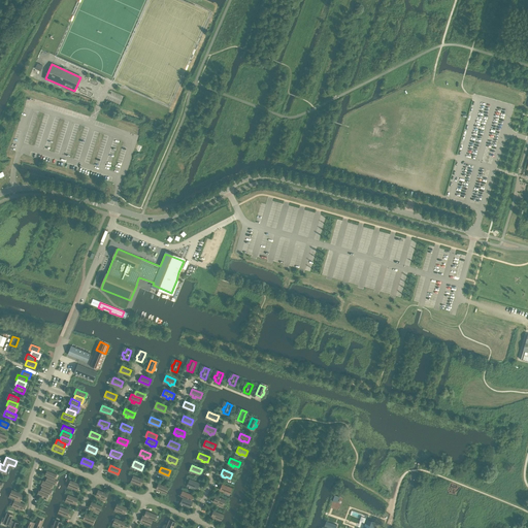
[(54,479),(56,474),(47,470),(45,475),(47,476),(54,479)]
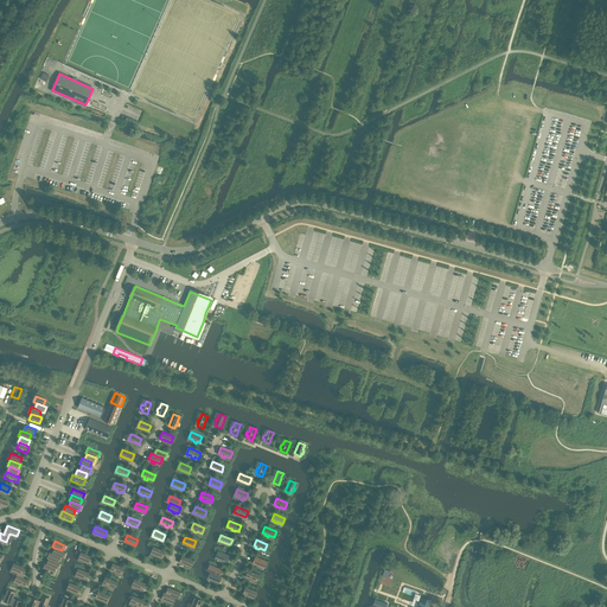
[(155,547),(154,547),(152,553),(157,554),(157,556),(159,557),(160,556),(163,557),(165,551),(155,547)]
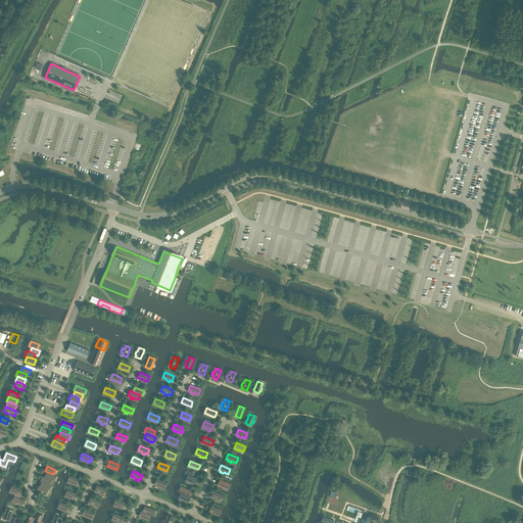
[(51,479),(54,480),(56,475),(53,474),(47,472),(45,477),(51,479)]
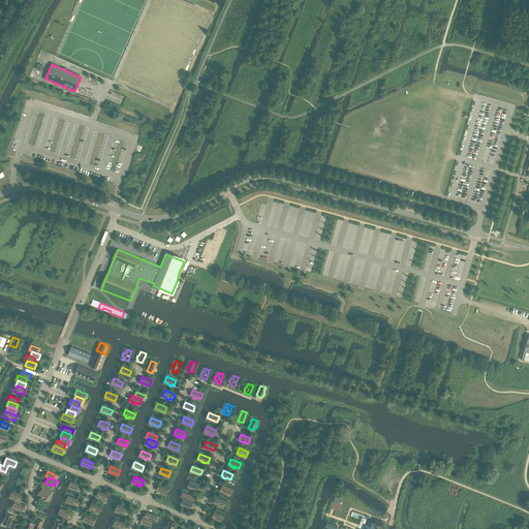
[(190,479),(188,485),(198,489),(200,484),(190,479)]
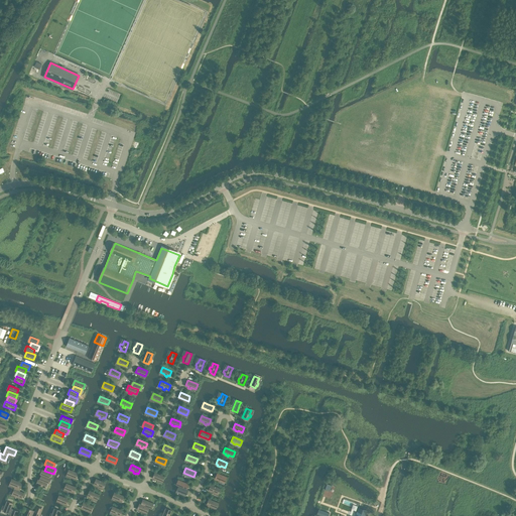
[(70,470),(70,469),(68,474),(68,475),(72,476),(71,478),(74,479),(74,477),(77,478),(79,473),(70,470)]
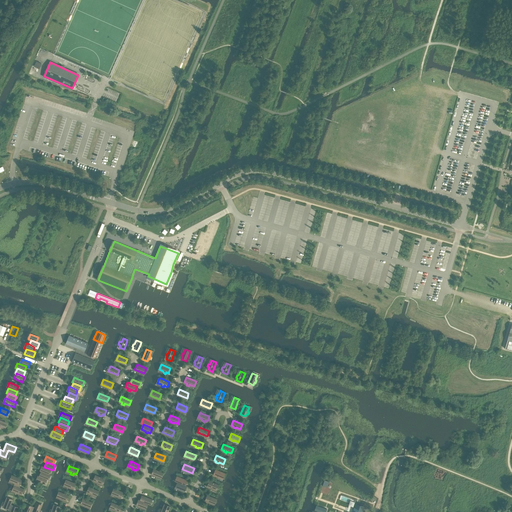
[(48,474),(50,469),(44,467),(42,466),(40,471),(41,471),(48,474)]
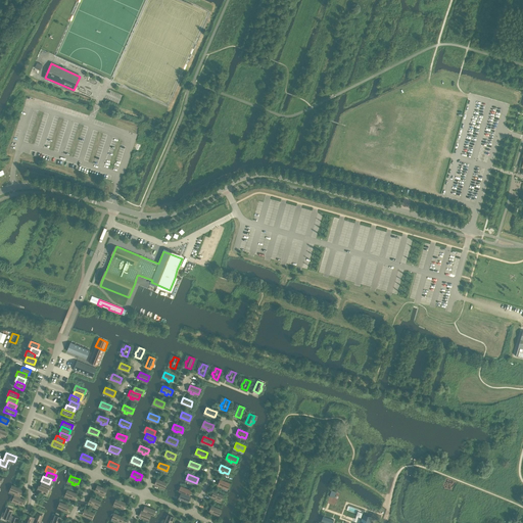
[(156,478),(154,483),(157,484),(156,486),(159,487),(159,485),(164,487),(167,482),(156,478)]
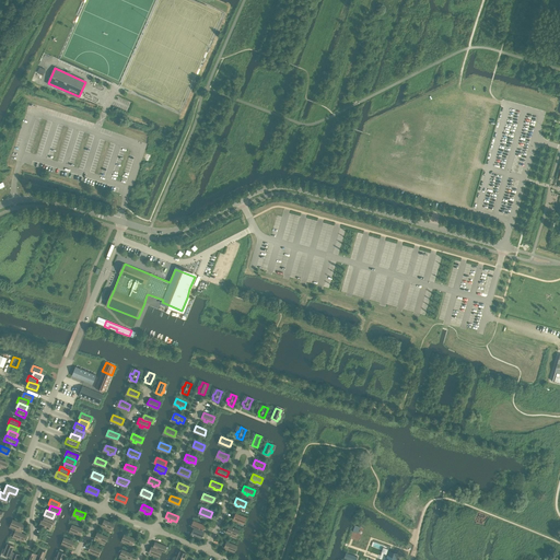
[(235,513),(233,518),(236,520),(235,521),(238,522),(238,521),(243,523),(245,517),(235,513)]
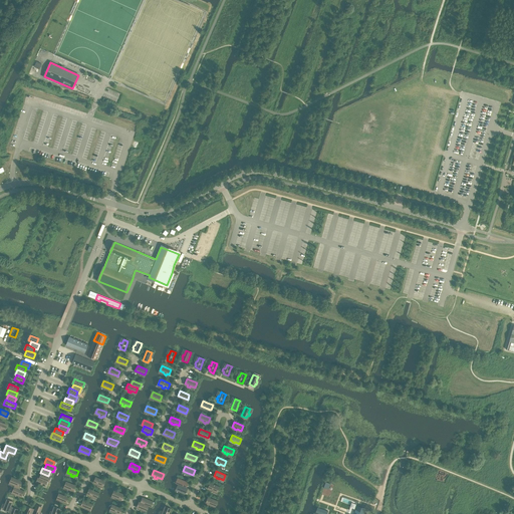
[(46,481),(48,482),(50,477),(48,476),(41,473),(39,478),(46,481)]
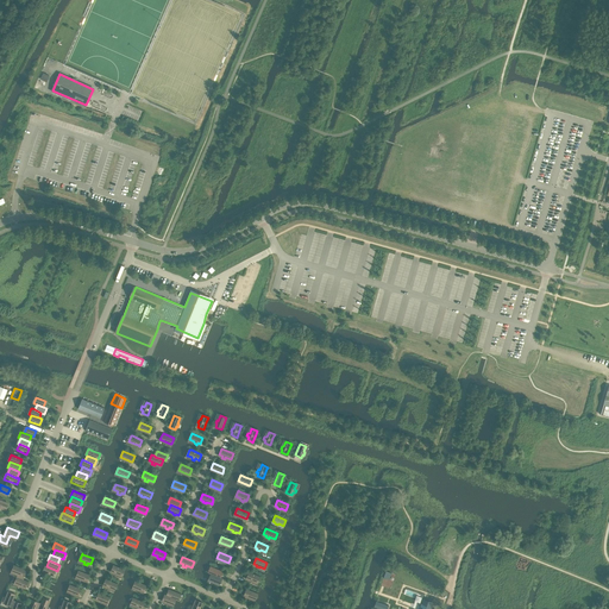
[(12,571),(14,572),(19,573),(18,577),(16,583),(26,588),(29,582),(23,579),(22,578),(23,576),(26,570),(18,566),(14,565),(12,571)]
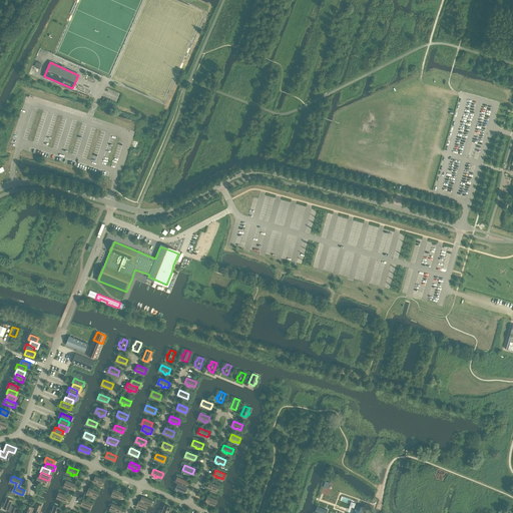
[(39,477),(38,476),(36,481),(44,485),(46,480),(39,477)]
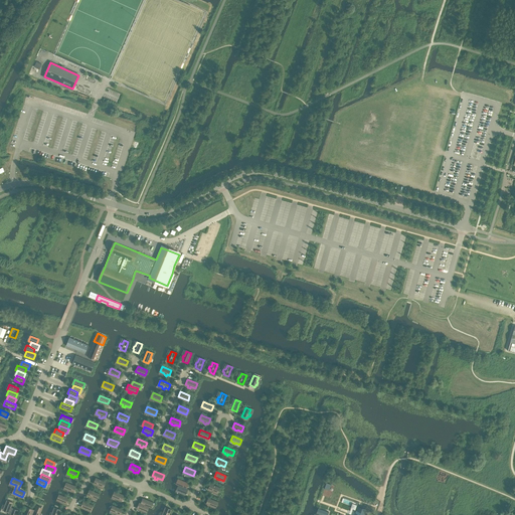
[(96,478),(94,482),(95,483),(96,484),(96,485),(98,486),(99,485),(102,486),(103,486),(105,482),(105,481),(96,478)]
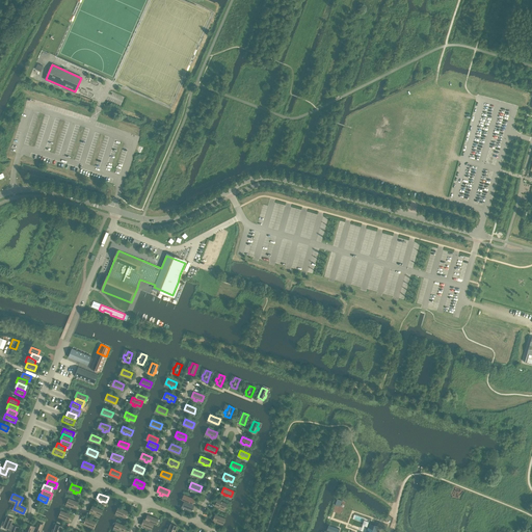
[(182,500),(185,501),(192,504),(194,499),(185,495),(184,495),(182,500)]
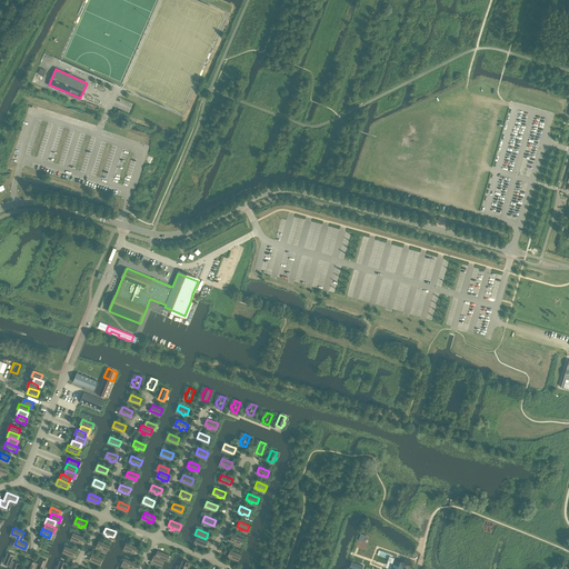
[(72,538),(82,542),(85,537),(75,532),(72,538)]
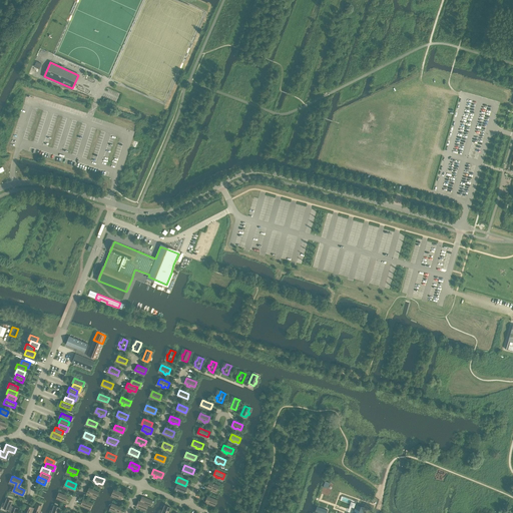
[(209,482),(207,487),(209,488),(209,489),(211,490),(212,489),(216,490),(218,486),(209,482)]
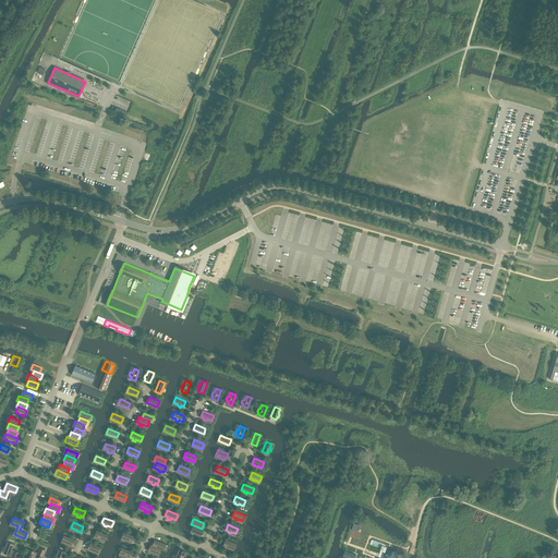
[(198,535),(198,534),(202,535),(204,530),(202,529),(194,525),(193,525),(192,531),(196,533),(195,534),(198,535)]
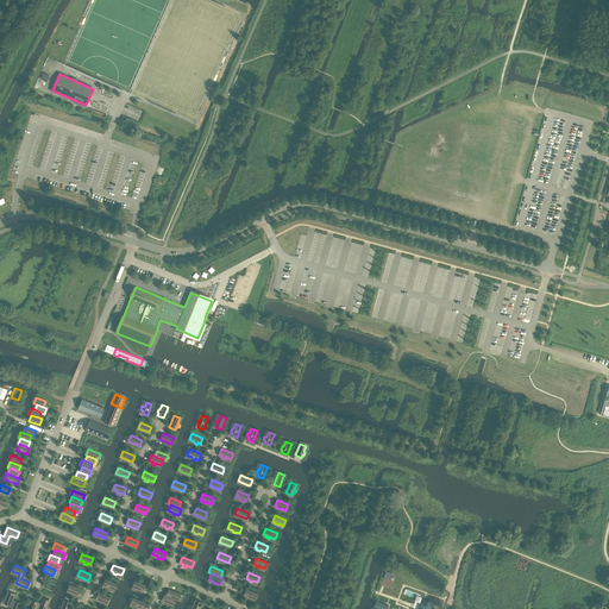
[(102,584),(106,585),(105,588),(108,589),(108,586),(114,589),(117,583),(115,583),(105,578),(102,584)]
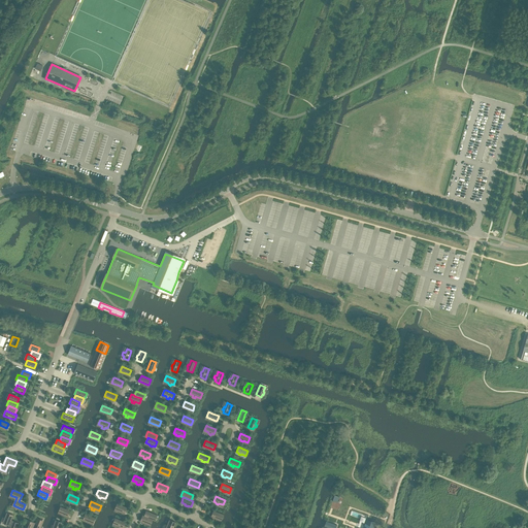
[(116,508),(125,513),(127,507),(118,503),(116,508)]
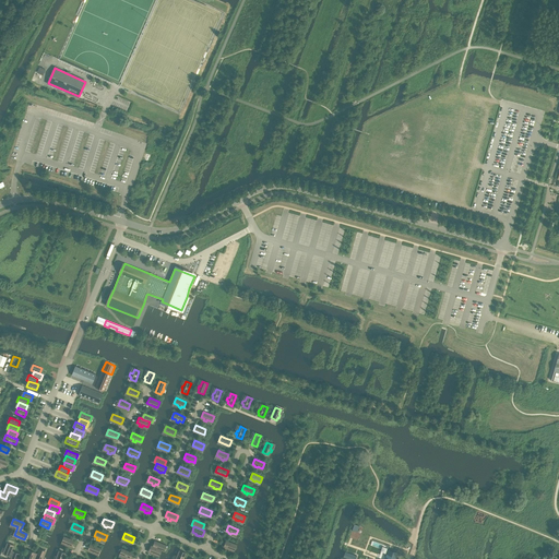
[(67,545),(69,546),(70,545),(72,546),(75,540),(64,536),(62,542),(67,544),(67,545)]
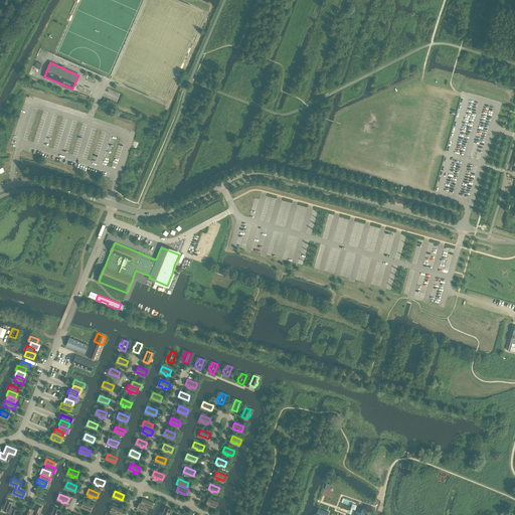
[(148,506),(151,507),(152,502),(143,498),(141,503),(148,506)]
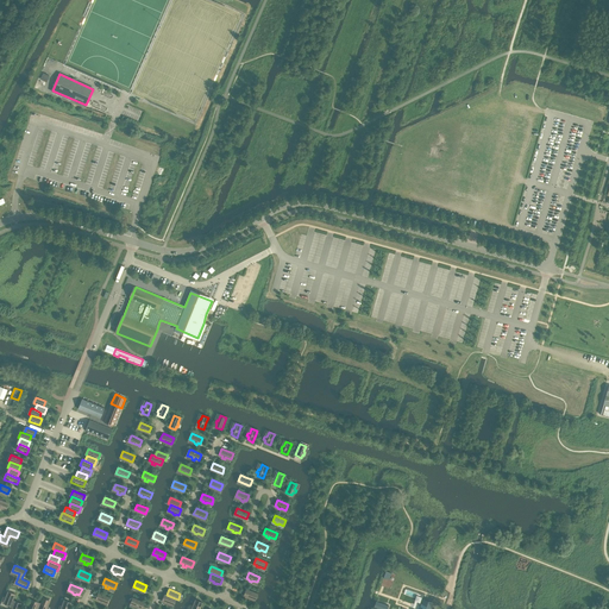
[(255,600),(257,594),(256,592),(246,589),(244,595),(253,598),(255,600)]
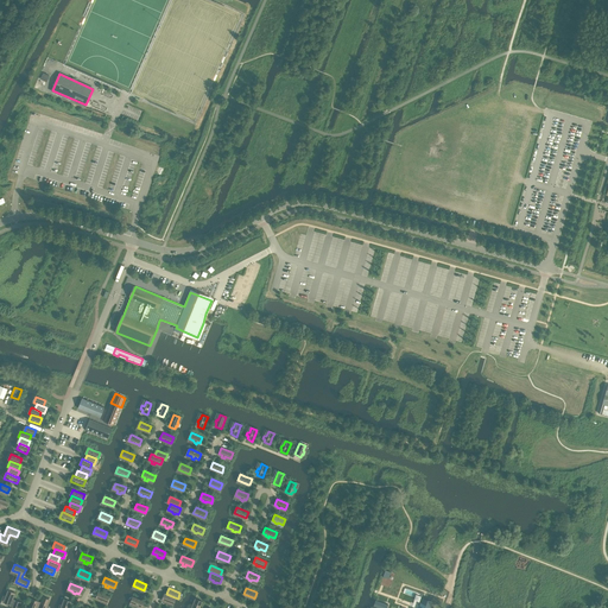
[(19,607),(21,603),(16,601),(12,600),(13,599),(16,594),(10,591),(7,597),(5,602),(11,605),(14,606),(12,607),(19,607)]
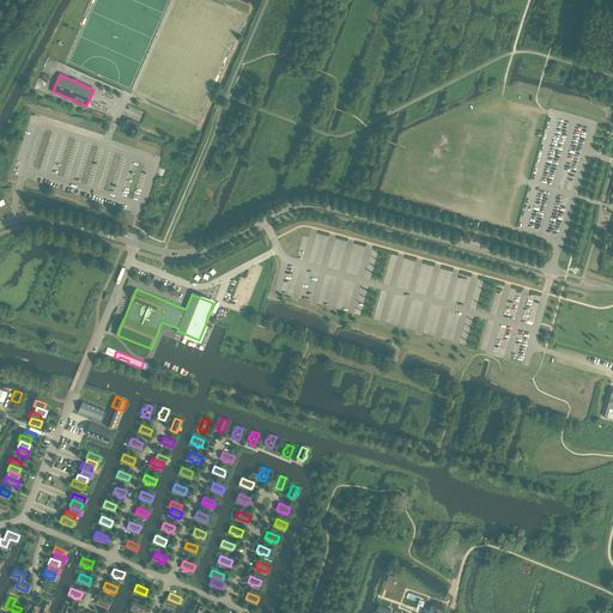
[(98,596),(96,602),(99,604),(98,605),(102,606),(102,605),(108,607),(110,601),(109,601),(98,596)]
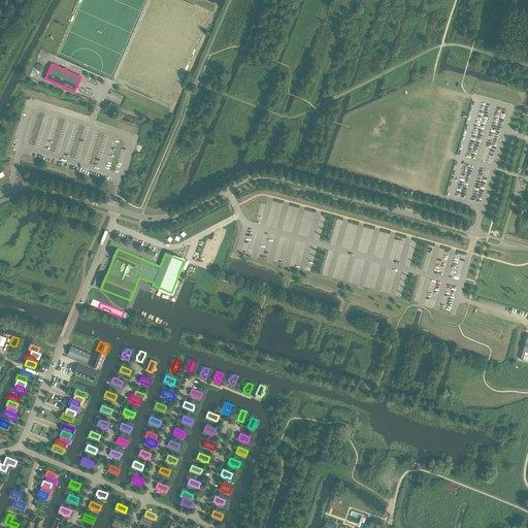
[(142,521),(142,522),(144,523),(145,522),(150,524),(152,519),(144,516),(142,515),(140,520),(142,521)]
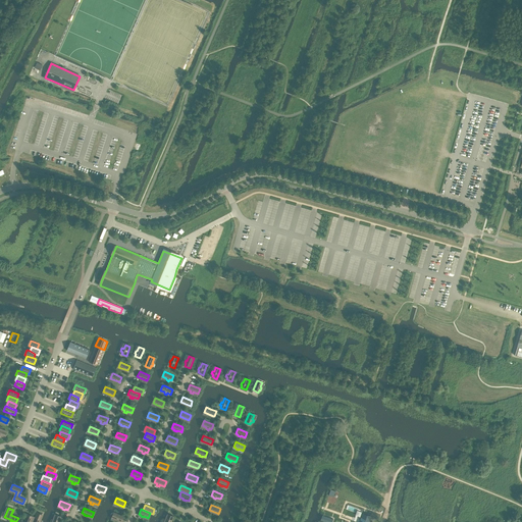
[(38,521),(42,514),(41,514),(37,512),(35,517),(34,518),(32,517),(27,515),(22,521),(29,521),(30,520),(33,521),(38,521)]
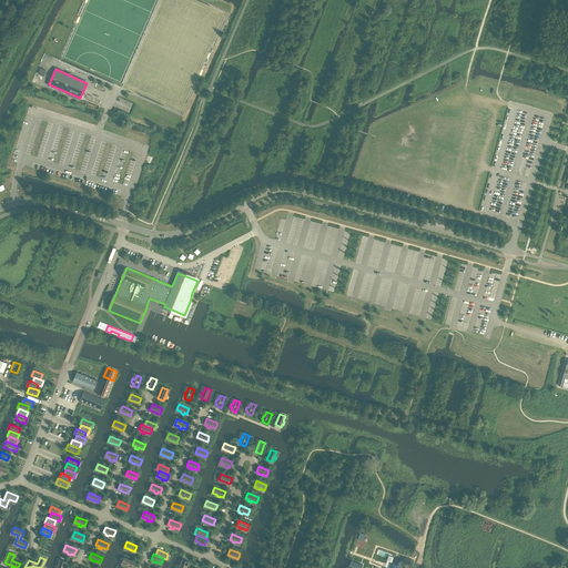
[(129,567),(130,566),(132,567),(135,561),(125,558),(124,557),(122,563),(123,563),(127,565),(127,566),(129,567)]
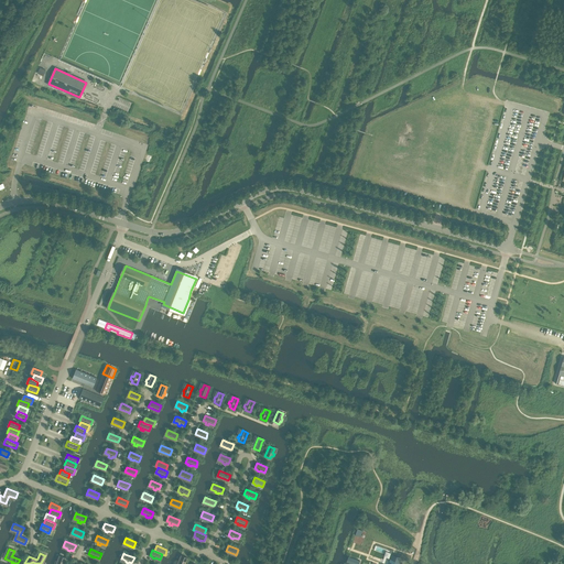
[(391,554),(387,563),(398,563),(401,557),(391,554)]
